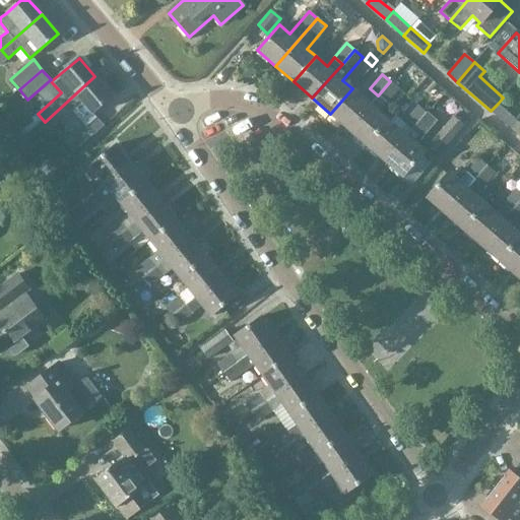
[(94,76),(45,122),(51,129),(61,120),(82,103),(91,113),(111,95),(94,76)]
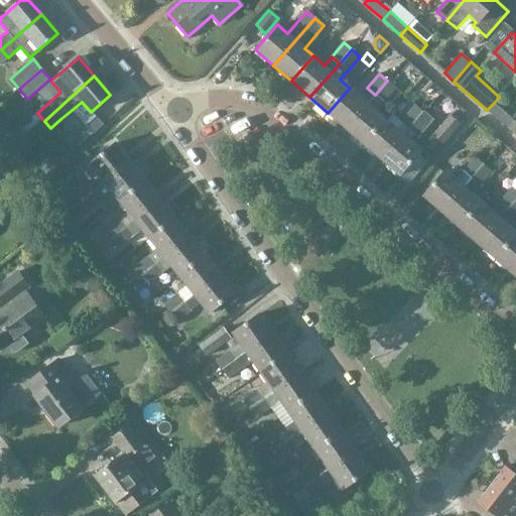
[(368,104),(346,128),(364,144),(385,119),(376,111),(383,103),(396,89),(387,81),(375,95),(368,104)]
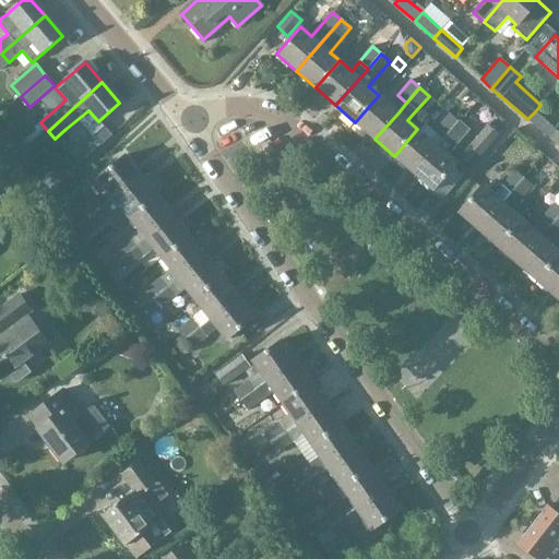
[(355,122),(375,139),(399,113),(379,95),(355,122)]
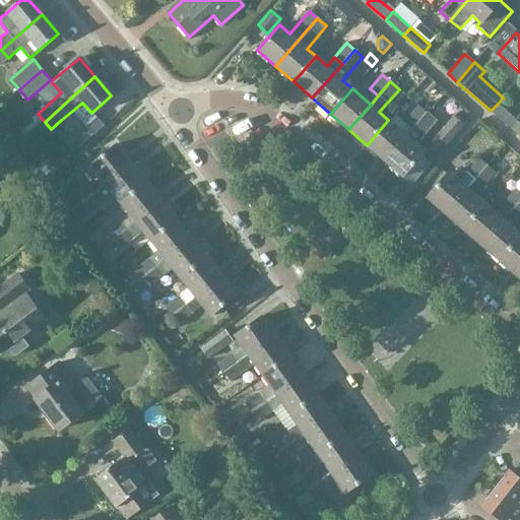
[(498,104),(491,111),(509,127),(516,120),(498,104)]
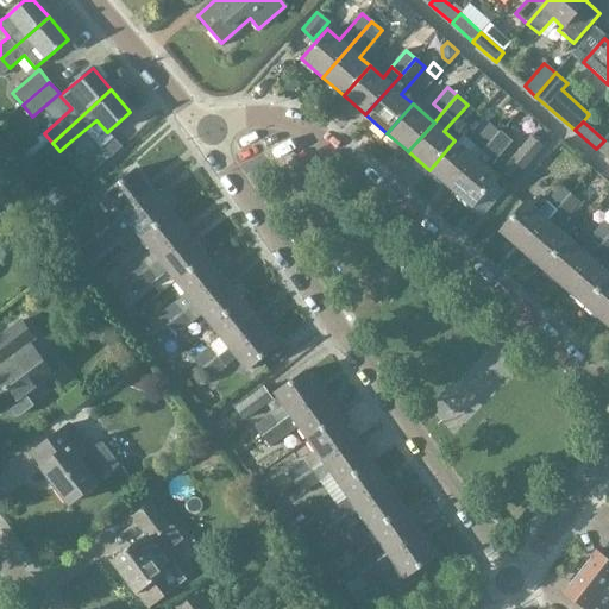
[(476,139),(485,149),(500,132),(489,124),(476,139)]
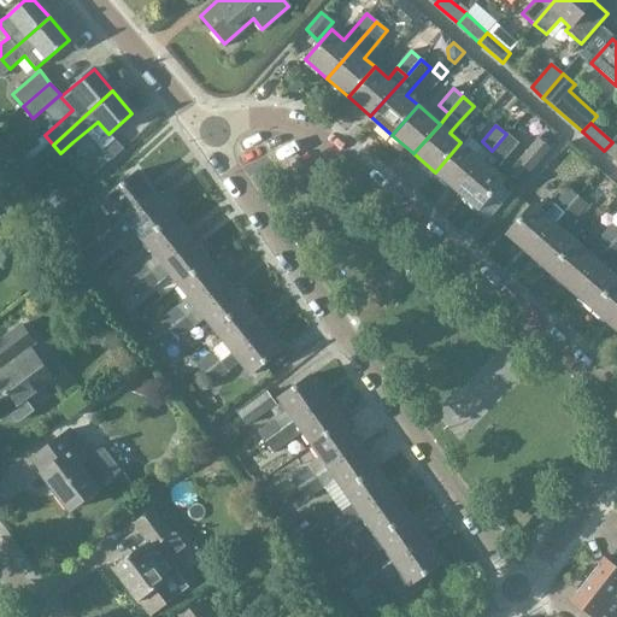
[(492,151),(482,162),(457,192),(477,210),(504,180),(493,171),(517,144),(506,134),(492,151)]
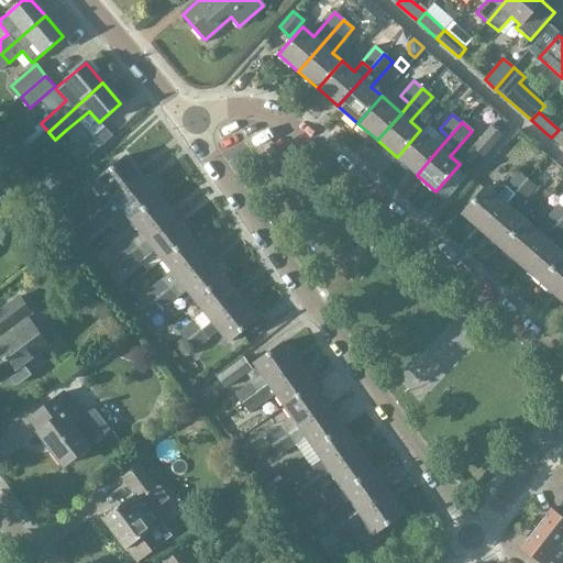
[(80,147),(89,157),(113,138),(105,127),(80,147)]
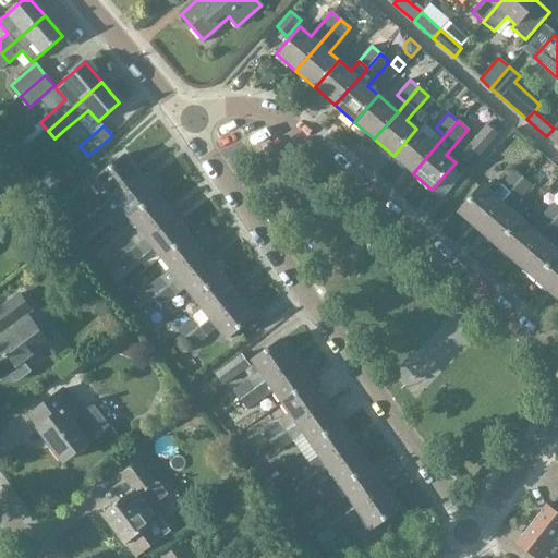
[(468,146),(478,155),(496,135),(485,125),(468,146)]
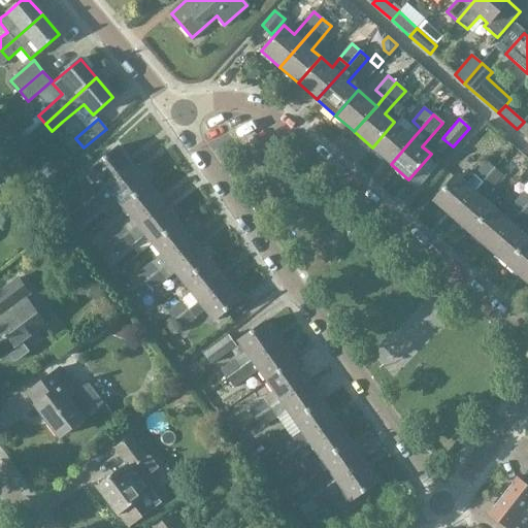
[(413,138),(394,122),(372,147),(391,164),(413,138)]
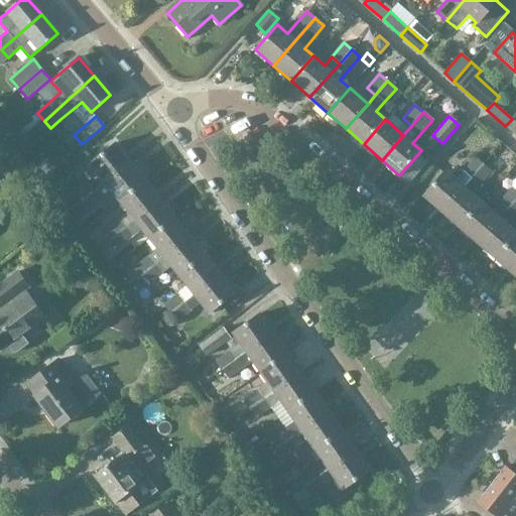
[(505,126),(515,135),(515,122),(512,119),(505,126)]
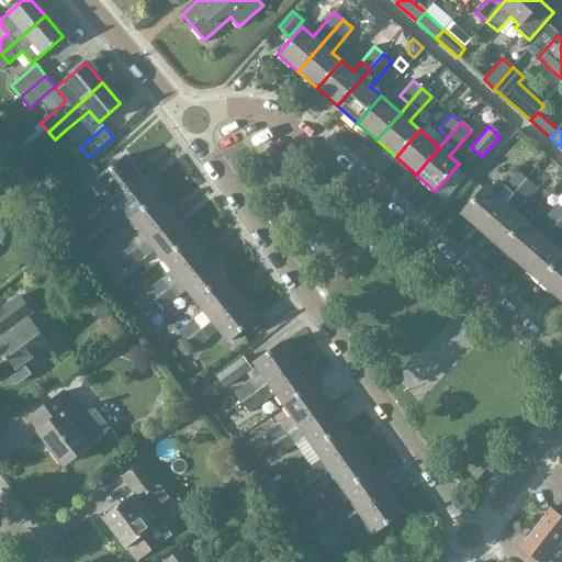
[(97,179),(113,198),(141,177),(124,157),(97,179)]
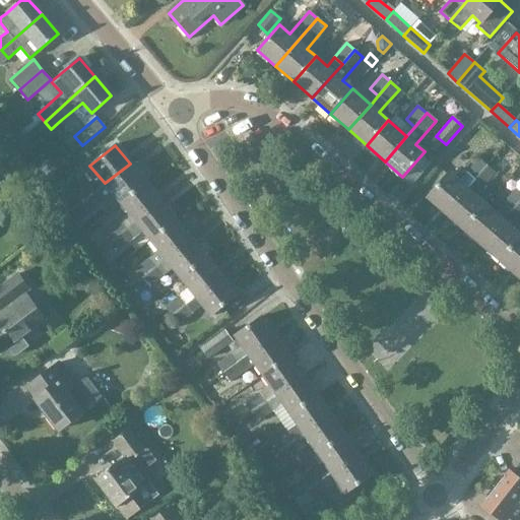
[(427,198),(446,214),(467,189),(475,180),(488,166),(478,157),(459,182),(448,173),(427,198)]
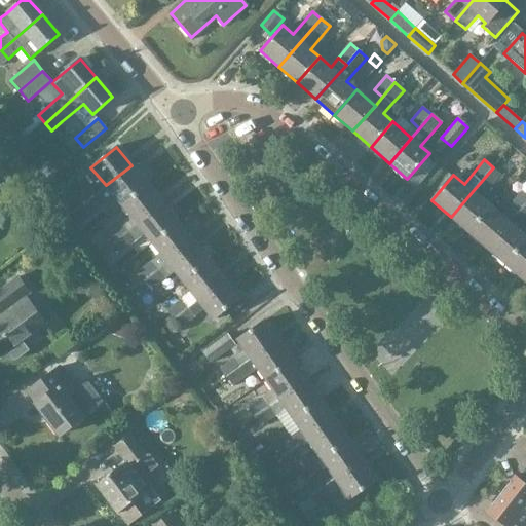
[(97,193),(82,204),(89,214),(114,195),(121,205),(147,185),(132,165),(106,185),(97,193)]
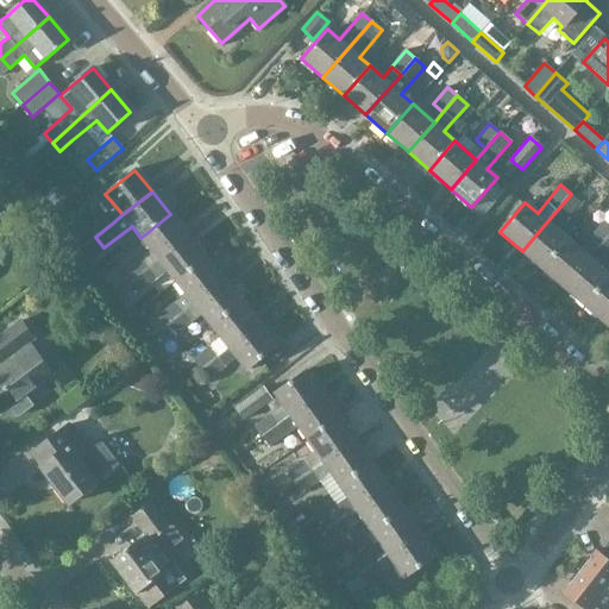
[(571,194),(557,211),(566,220),(582,203),(571,194)]
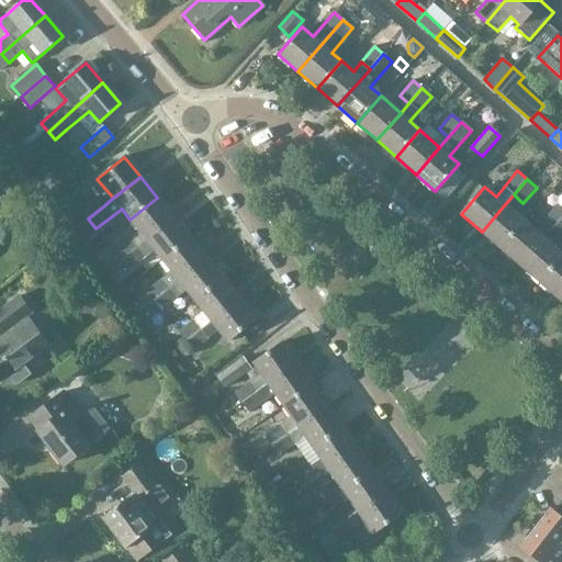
[(80,209),(88,218),(103,206),(96,197),(80,209)]
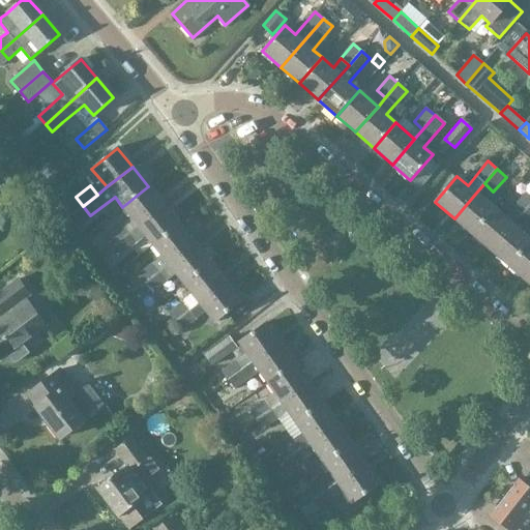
[(106,235),(114,245),(164,206),(148,186),(122,207),(129,216),(106,235)]
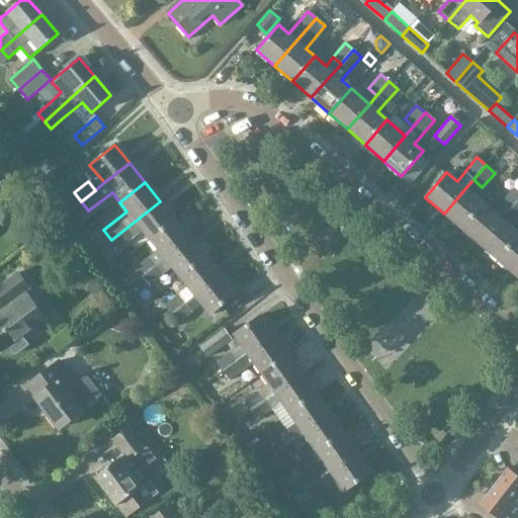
[(444,213),(460,229),(483,203),(465,188),(444,213)]
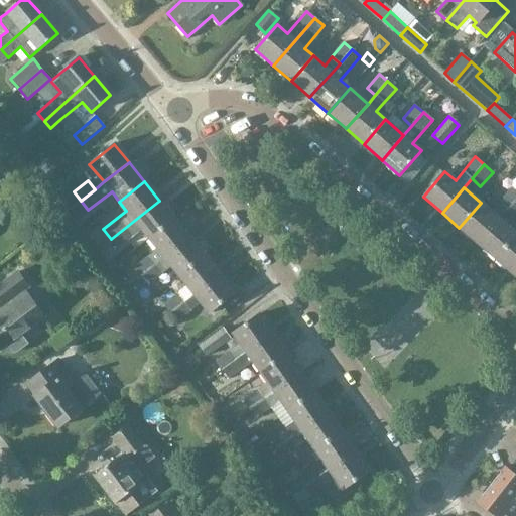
[(459,228),(478,244),(500,219),(507,210),(515,200),(515,192),(511,187),(491,212),(481,203),(459,228)]
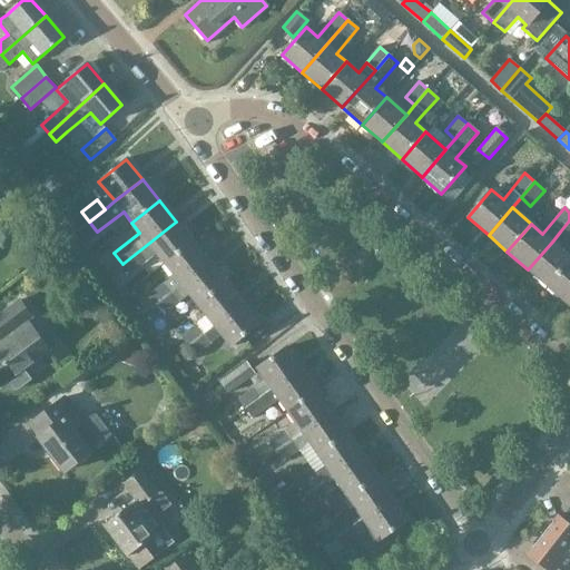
[(569,220),(560,232),(569,239),(569,220)]
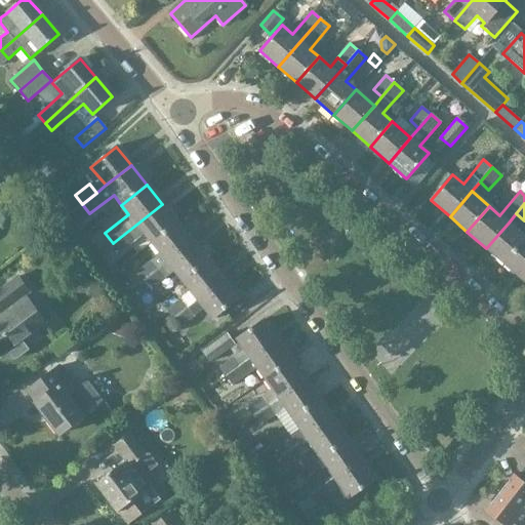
[(152,243),(177,223),(162,204),(113,243),(119,252),(144,233),(152,243)]
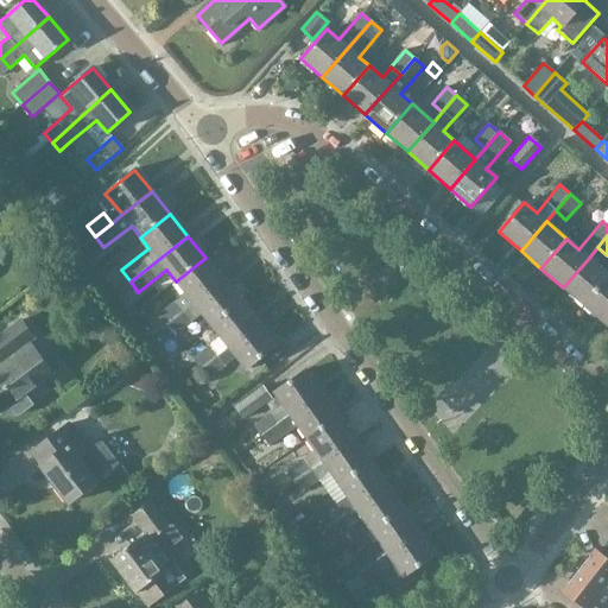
[(223,280),(206,258),(176,282),(184,292),(157,315),(166,327),(223,280)]
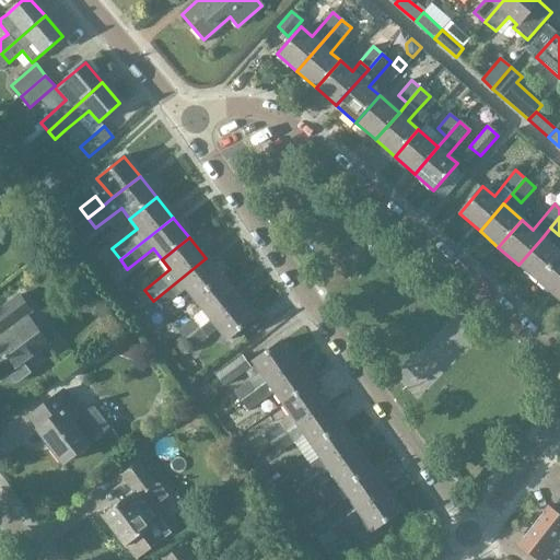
[(559,253),(543,237),(518,265),(537,281),(559,254),(559,253)]
